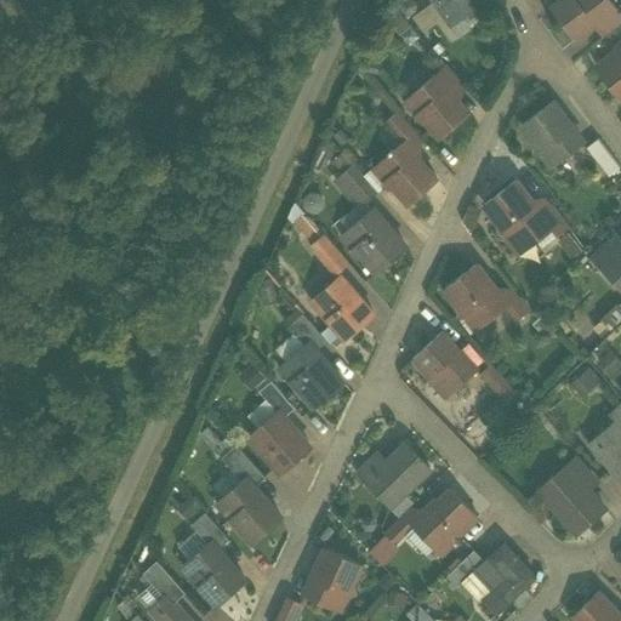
[(410,0),(402,0),(399,4),(399,10),(409,21),(417,15),(414,10),(414,4),(410,0)]
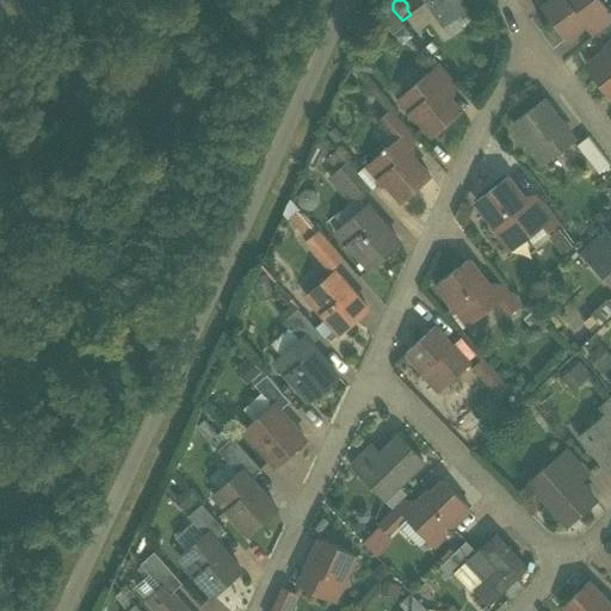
[(471,16),(461,0),(421,0),(427,7),(431,5),(444,23),(450,19),(456,28),(471,16)]
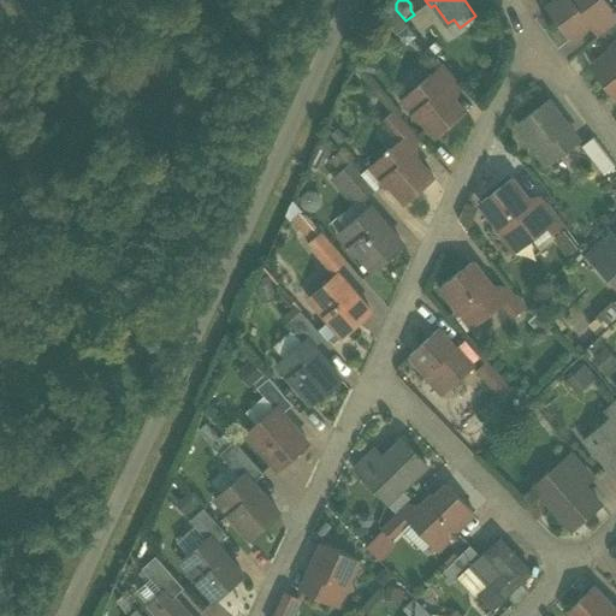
[(558,0),(546,10),(569,40),(588,25),(610,9),(603,0),(558,0)]
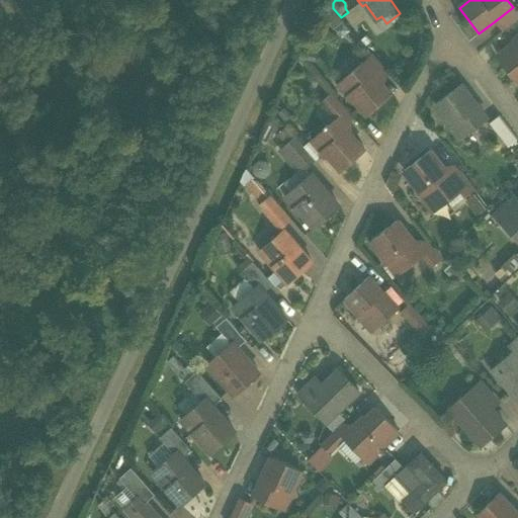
[(365,4),(362,6),(378,28),(386,23),(381,16),(376,19),(365,4)]
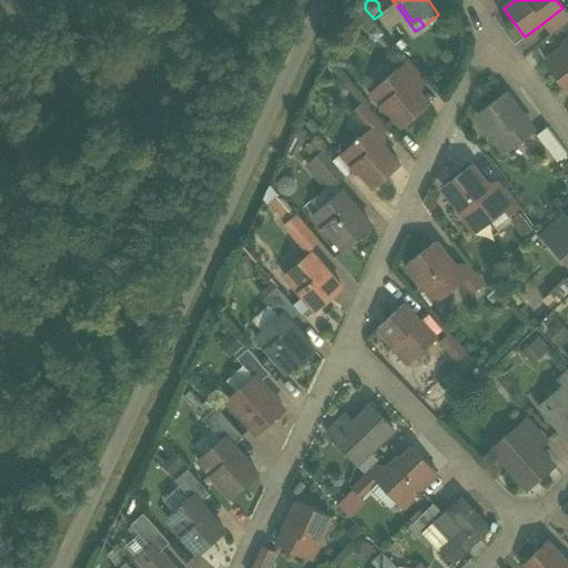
[(567,19),(567,14),(563,8),(543,23),(551,34),(567,19)]
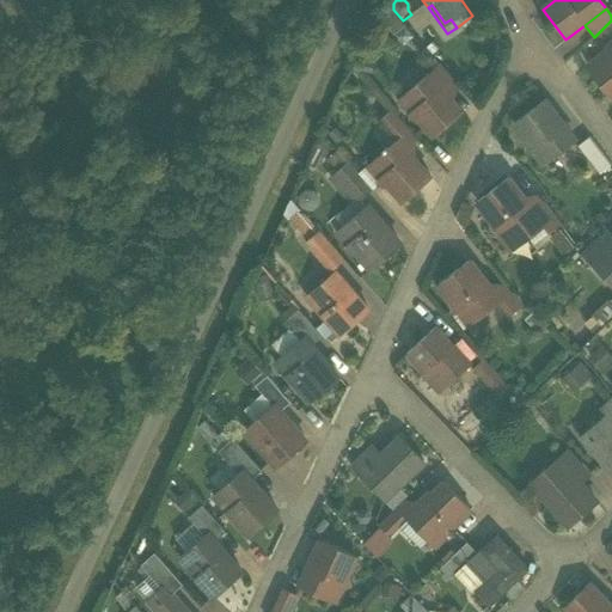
[(586,67),(610,97),(611,95),(611,46),(606,46),(606,53),(586,67)]
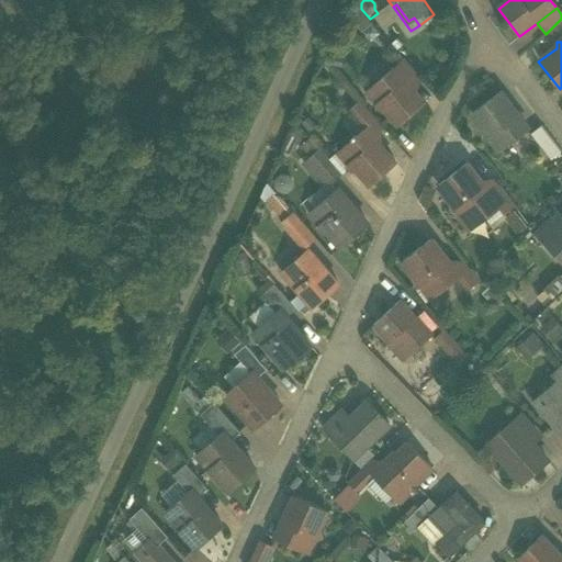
[(403,59),(393,68),(415,92),(420,79),(403,59)]
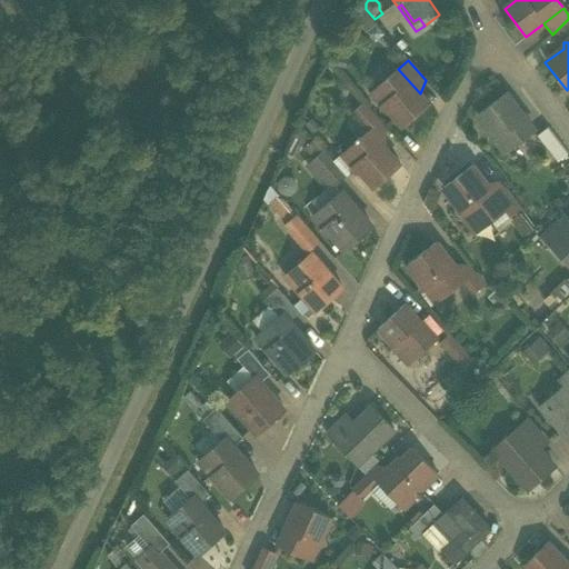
[(420,93),(398,69),(377,88),(386,100),(381,103),(381,110),(387,110),(402,128),(429,105),(420,93)]
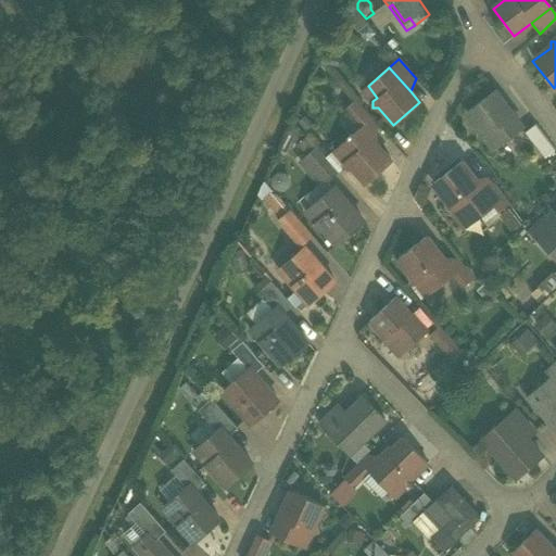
[(377,98),(368,86),(363,90),(373,101),(377,98)]
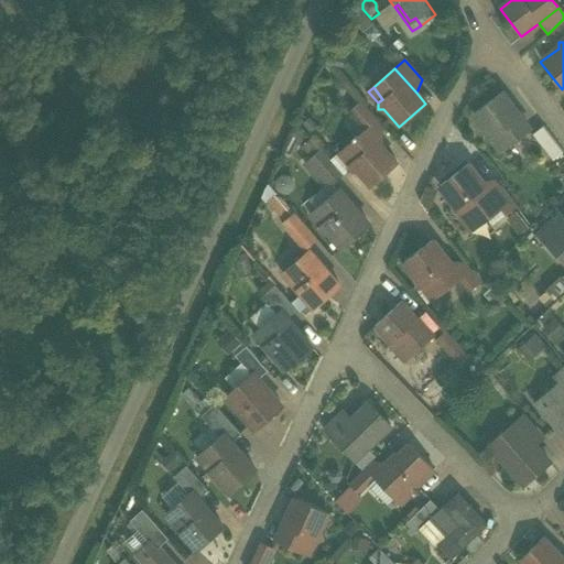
[(529,131),(500,93),(473,115),(487,132),(486,139),(492,140),(498,136),(507,148),(529,131)]
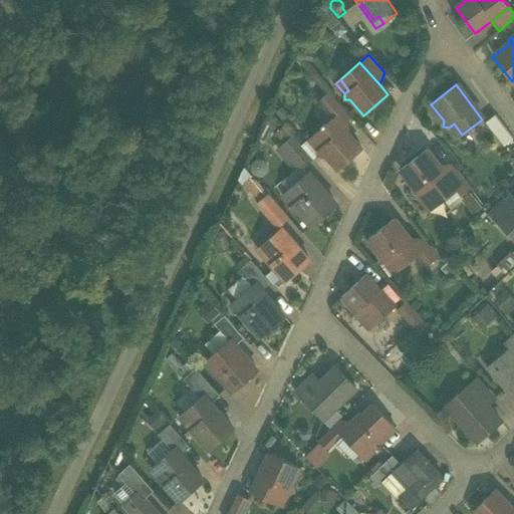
[(333,117),(338,123),(348,115),(328,93),(318,101),(333,117)]
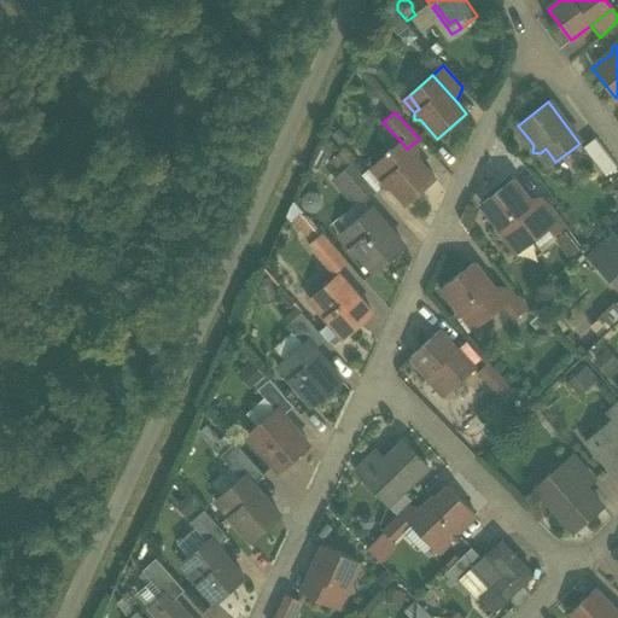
[(616,168),(594,139),(583,147),(605,176),(616,168)]
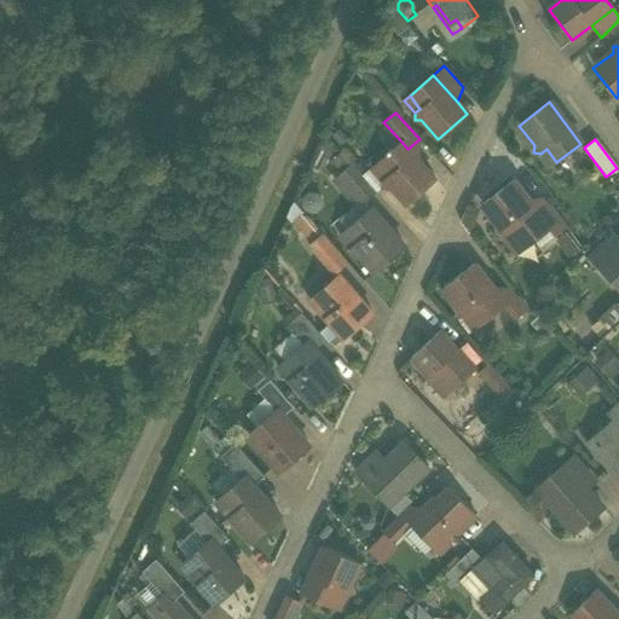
[(408,149),(401,142),(379,163),(388,175),(383,180),(383,186),(389,187),(406,206),(435,180),(408,149)]
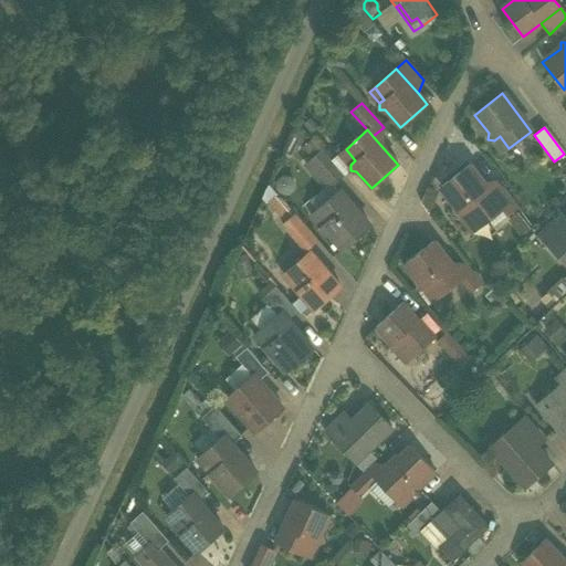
[(500,136),(494,140),(503,152),(509,148),(500,136)]
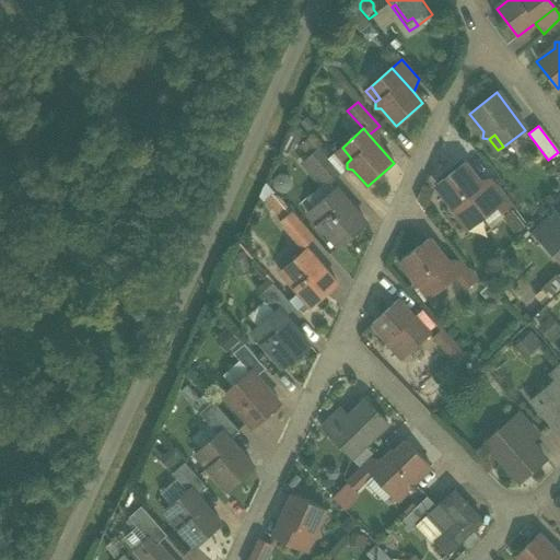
[(351,159),(342,148),(335,153),(343,165),(347,163),(351,159)]
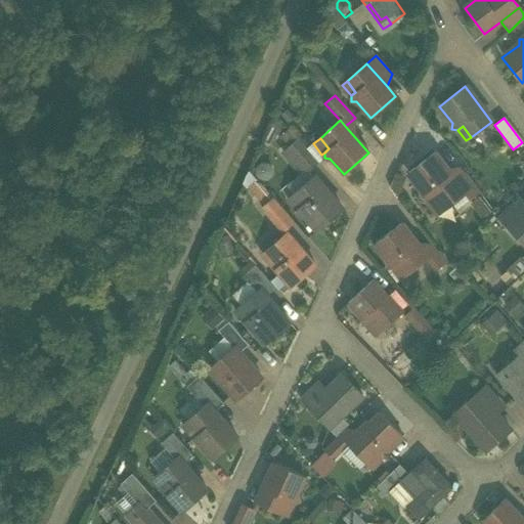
[(302,175),(308,171),(317,163),(297,140),(282,153),(301,174),(302,175)]
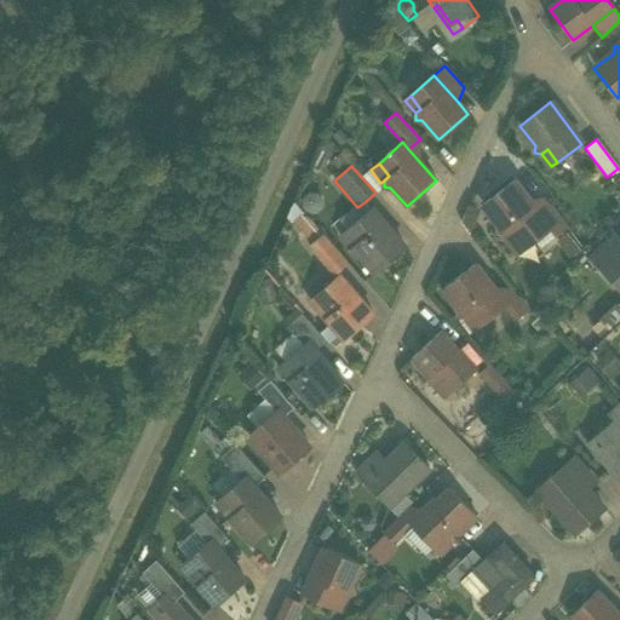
[(528,200),(514,181),(483,205),(498,224),(497,231),(504,233),(510,228),(520,241),(545,222),(528,200)]
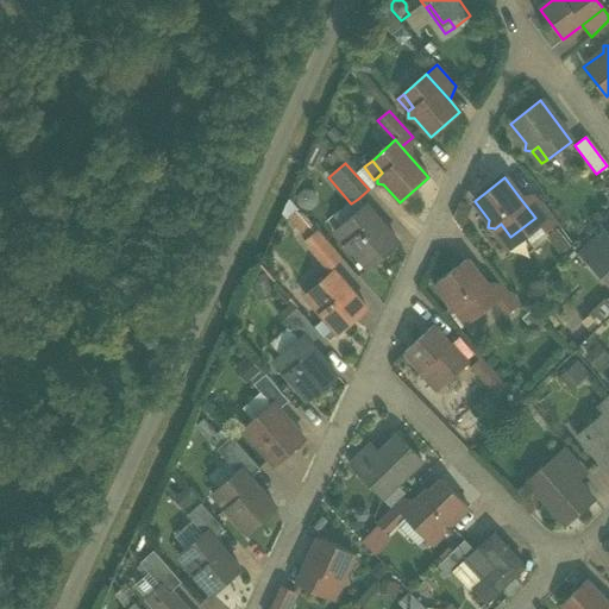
[(534,195),(519,196),(535,218),(510,237),(501,224),(495,228),(495,230),(494,234),(507,252),(540,226),(545,232),(557,224),(540,201),(534,195)]
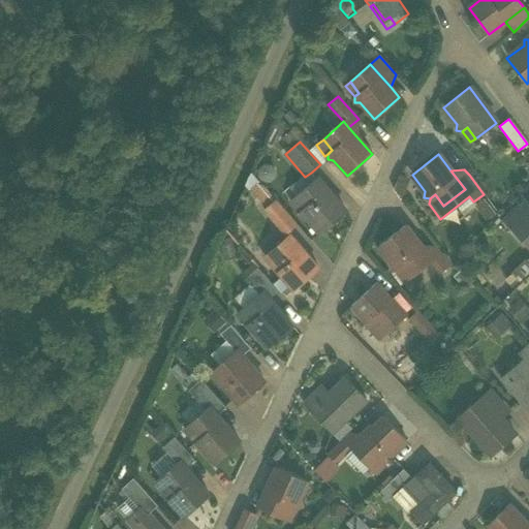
[(297,196),(316,179),(311,173),(305,177),(304,176),(289,188),(297,196)]
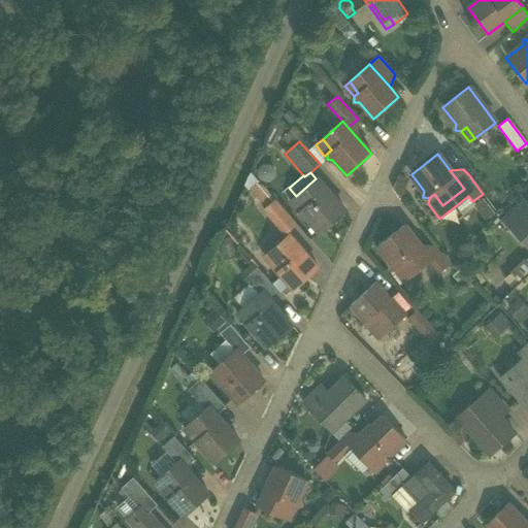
[(344,211),(316,178),(296,196),(304,207),(300,210),(300,217),(305,217),(320,233),(344,211)]
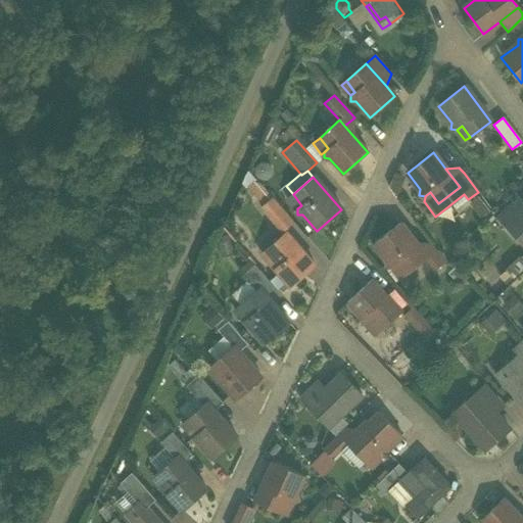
[(249,188),(260,200),(267,195),(255,183),(249,188)]
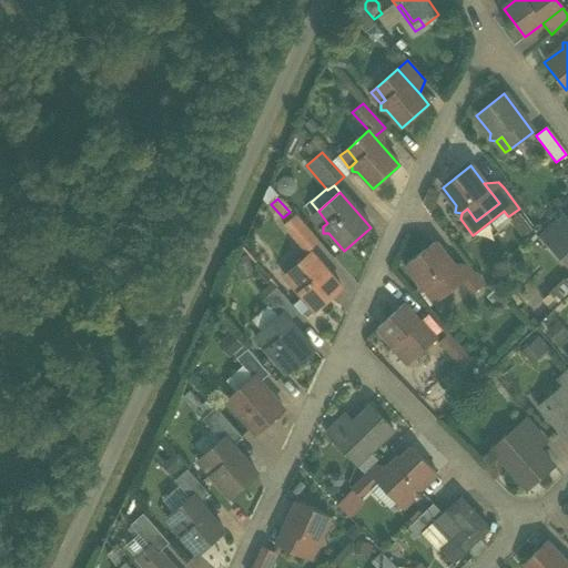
[(327,223),(318,211),(313,215),(323,226),(327,223)]
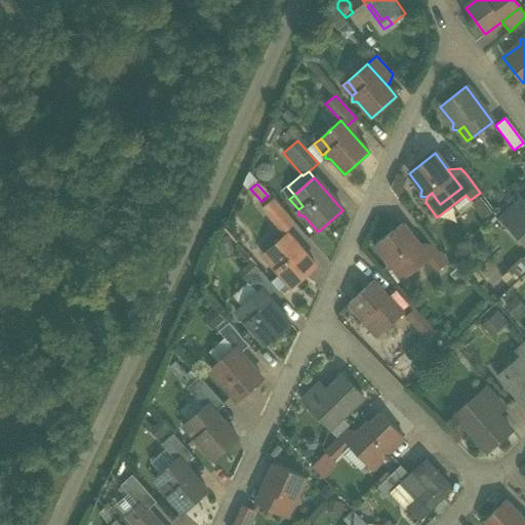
[(524,235),(513,223),(524,209),(524,202),(520,198),(498,218),(524,246),(524,235)]
